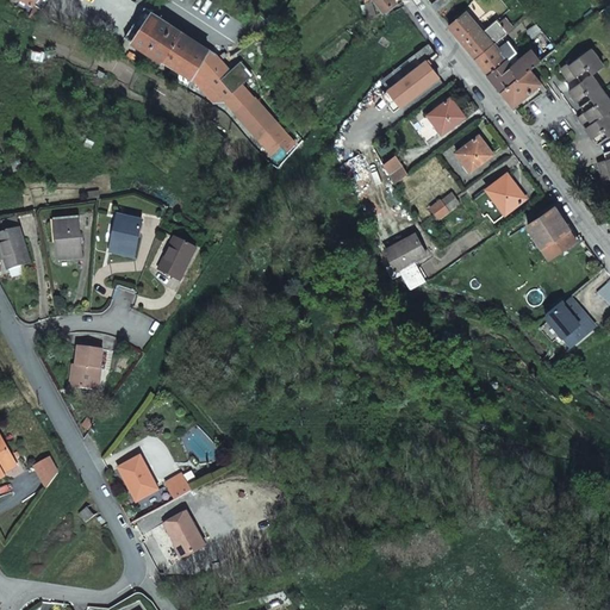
[(26,0),(43,11),(49,0),(26,0)]
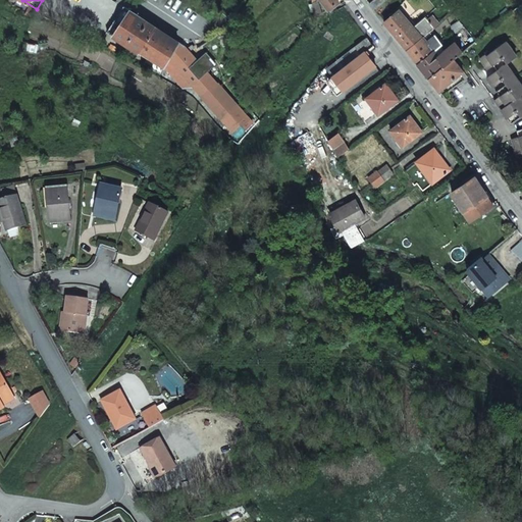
[(319,0),(327,10),(338,2),(336,0),(310,0),(311,2),(313,0),(319,0)]
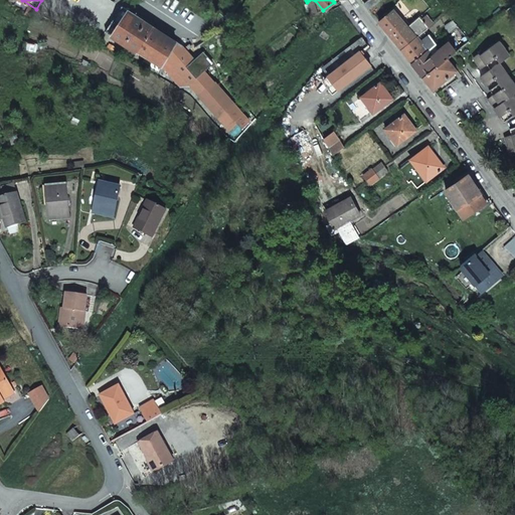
[(383,5),(379,0),(366,0),(363,3),(372,14),(379,9),(383,5)]
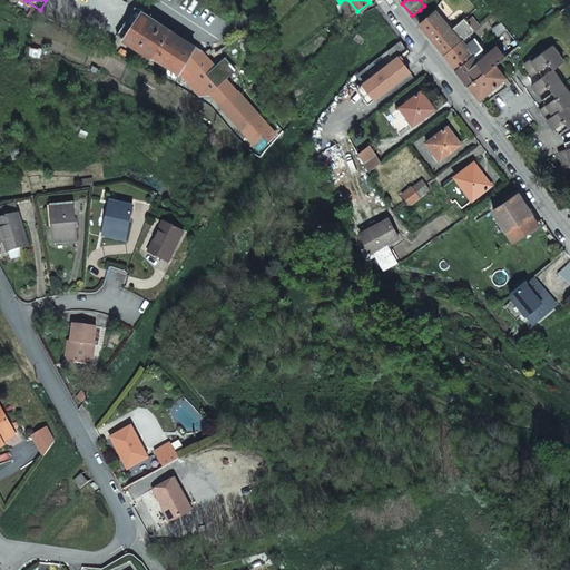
[(463,39),(475,28),(468,18),(467,17),(453,28),(448,20),(458,9),(448,0),(441,0),(432,10),(433,13),(419,25),(444,56),(463,39)]
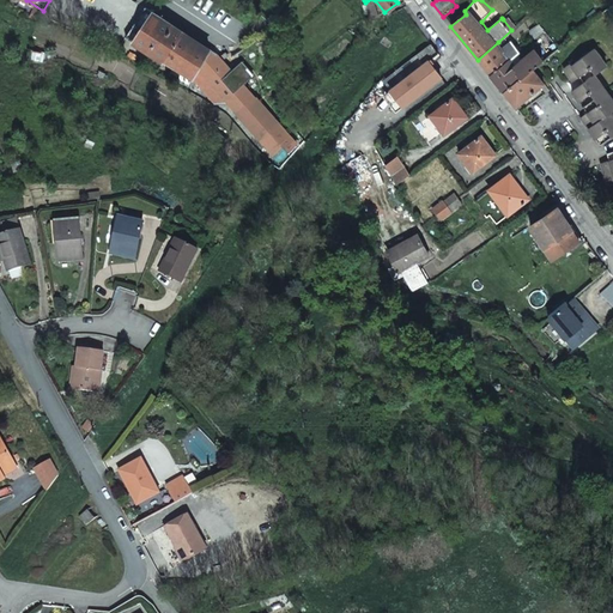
[(126,38),(133,43),(152,12),(145,7),(126,38)]
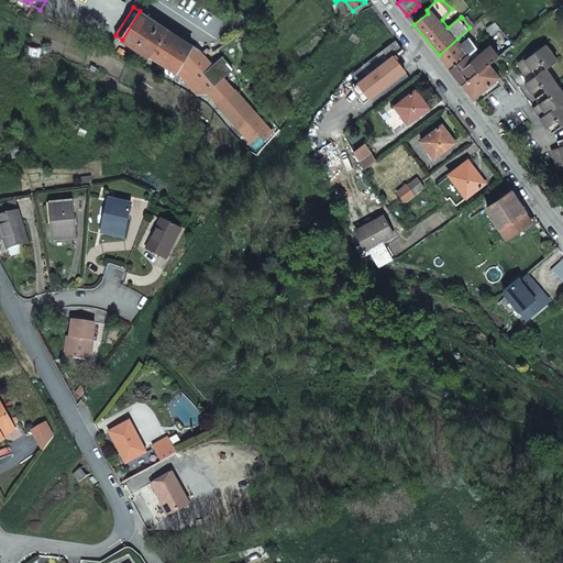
[(140,11),(122,40),(152,59),(154,57),(159,61),(177,73),(194,45),(192,44),(140,11)]
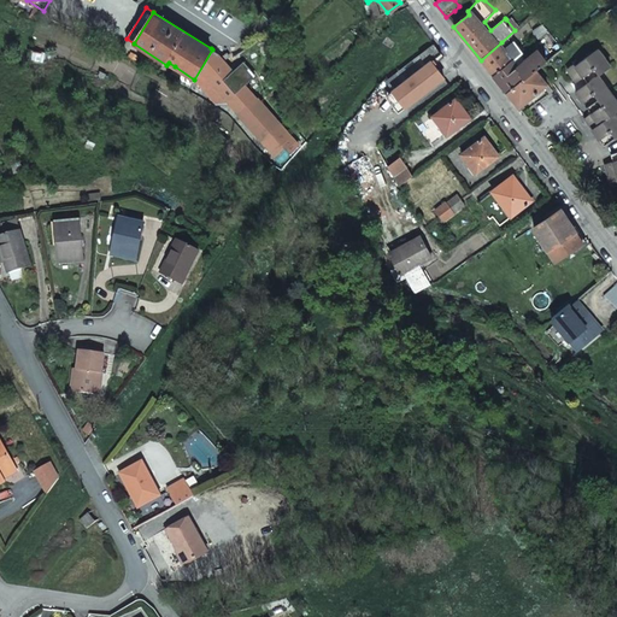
[(512,15),(506,19),(515,30),(521,25),(512,15)]
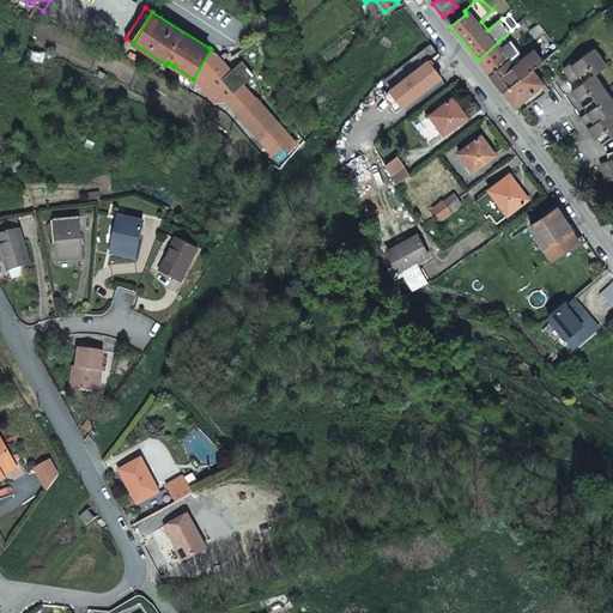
[(536,37),(546,28),(541,20),(530,30),(536,37)]
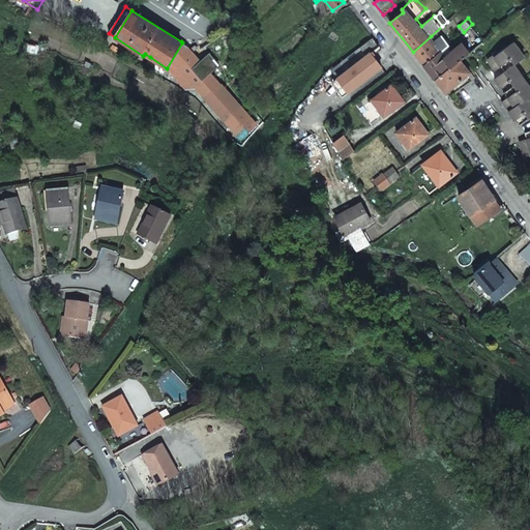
[(424,65),(442,51),(450,42),(443,34),(435,40),(431,36),(413,52),(418,58),(424,65)]
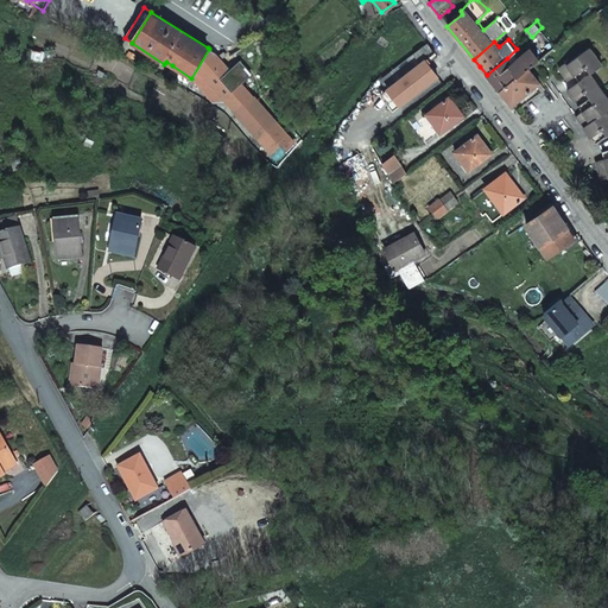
[(437,77),(424,62),(434,54),(426,44),(379,81),(399,106),(437,77)]
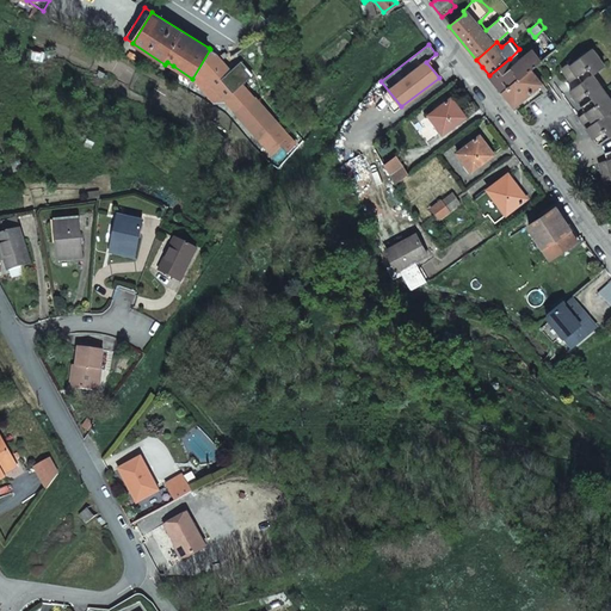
[(584,79),(572,87),(579,98),(584,94),(592,105),(587,109),(580,113),(596,135),(600,131),(604,137),(610,131),(610,109),(610,106),(610,94),(593,72),(605,62),(593,45),(565,67),(572,78),(579,72),(584,69),(588,75),(584,79)]
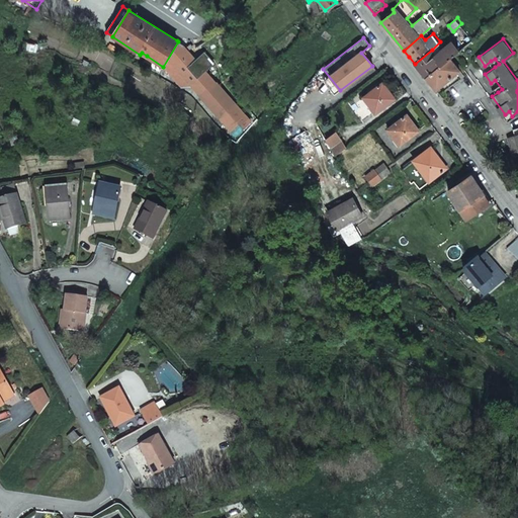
[(426,78),(451,57),(460,50),(453,39),(444,47),(435,54),(432,50),(415,64),(425,79),(426,78)]
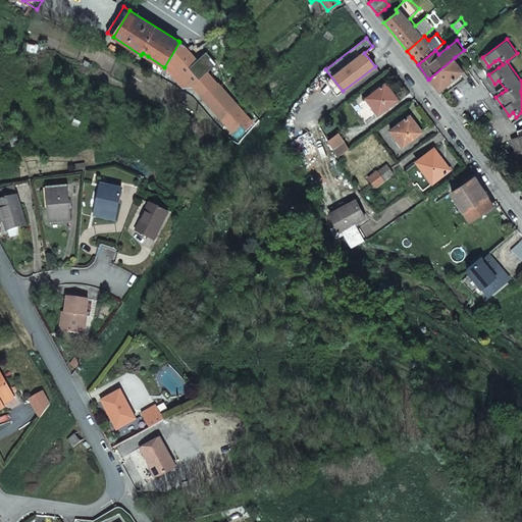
[(179,42),(164,67),(183,88),(193,87),(237,136),(252,122),(208,71),(216,64),(207,53),(199,61),(185,45),(179,42)]
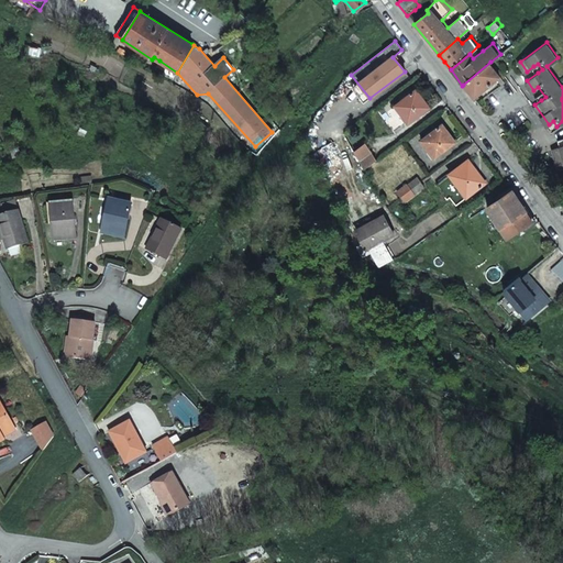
[(473,58),(483,51),(478,45),(470,54),(473,58)]
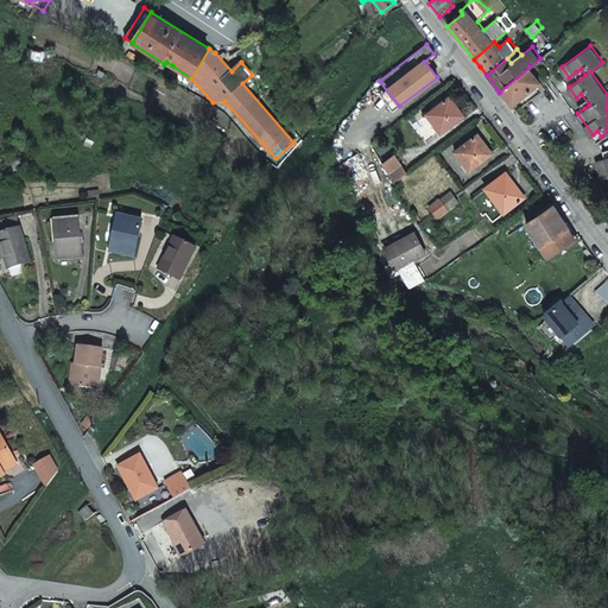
[(188,83),(191,78),(172,65),(169,70),(188,83)]
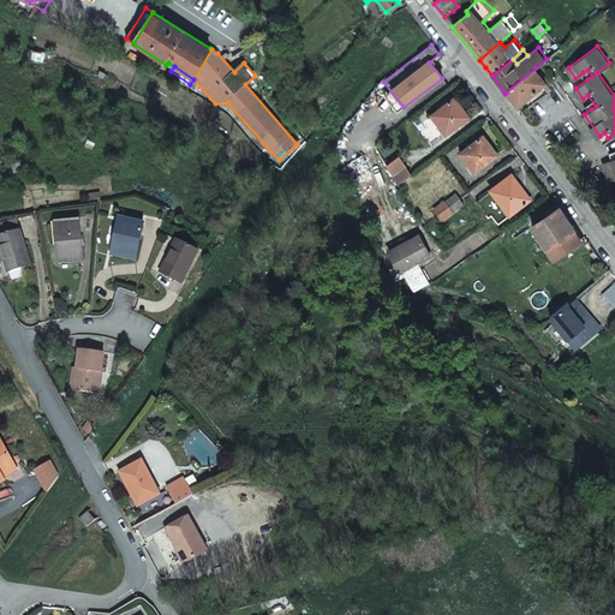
[(513,100),(518,107),(547,83),(536,67),(506,93),(513,100)]
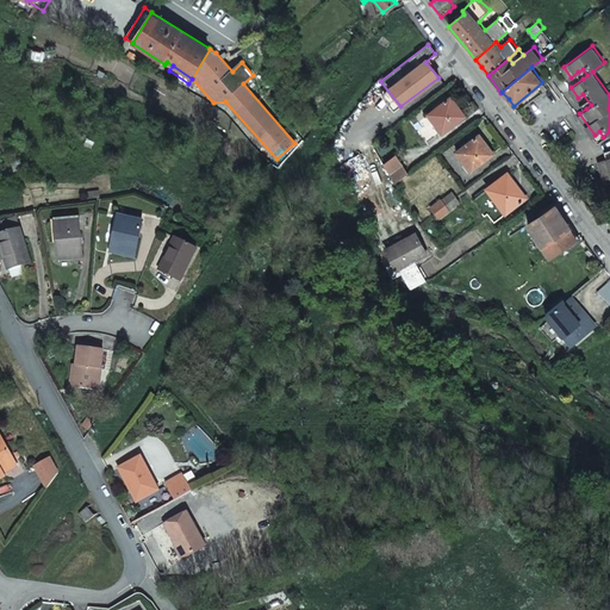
[(509,99),(502,92),(500,93),(512,107),(514,106),(509,99)]
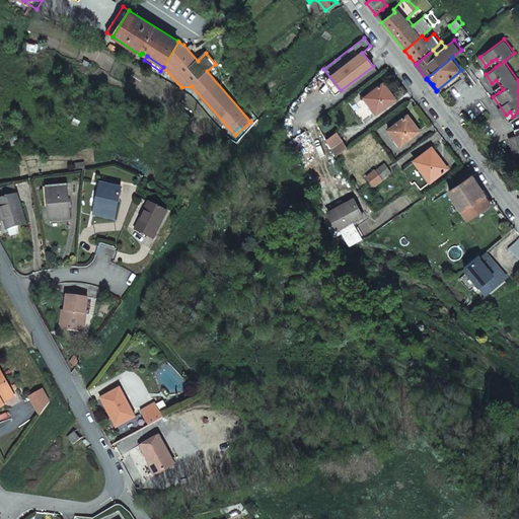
[(503,89),(496,80),(492,83),(499,92),(503,89)]
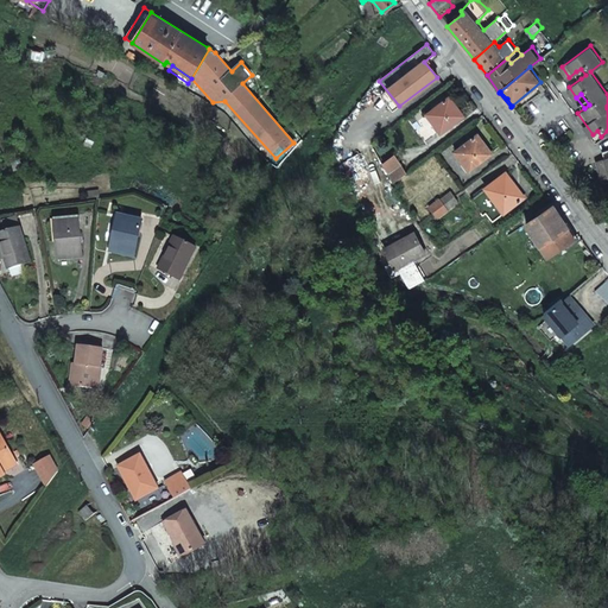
[(441,134),(462,116),(448,97),(425,114),(441,134)]
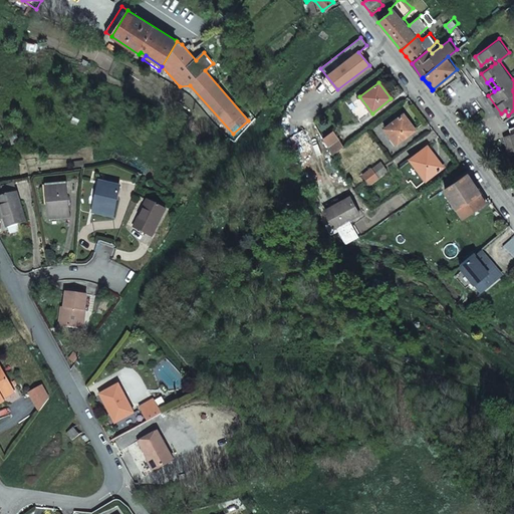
[(396,145),(415,131),(403,114),(383,129),(396,145)]
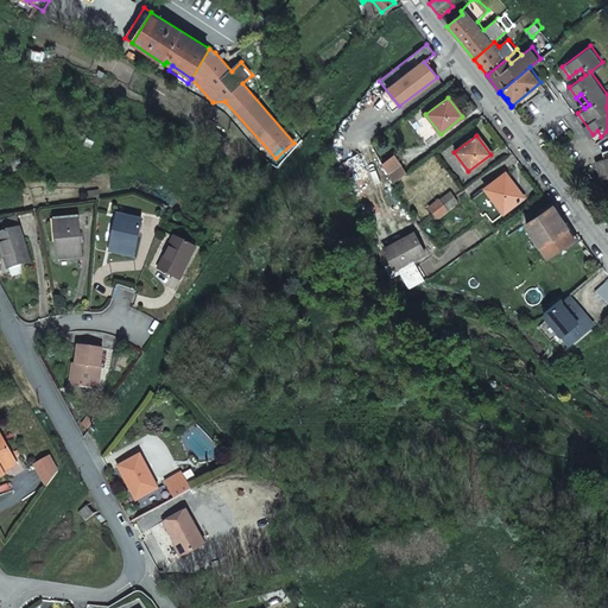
[(607,149),(607,156),(597,159),(605,185),(607,183),(607,149)]
